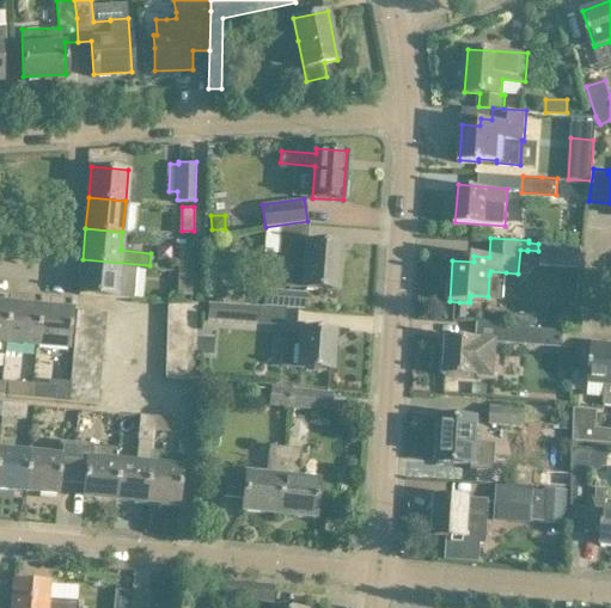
[(288,240),(286,272),(285,284),(304,286),(303,288),(337,290),(340,244),(307,241),(288,240)]
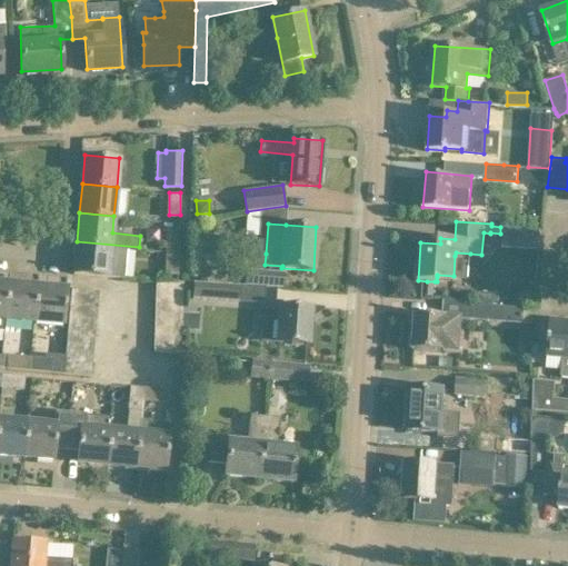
[(502,246),(540,248),(541,228),(504,226),(502,246)]
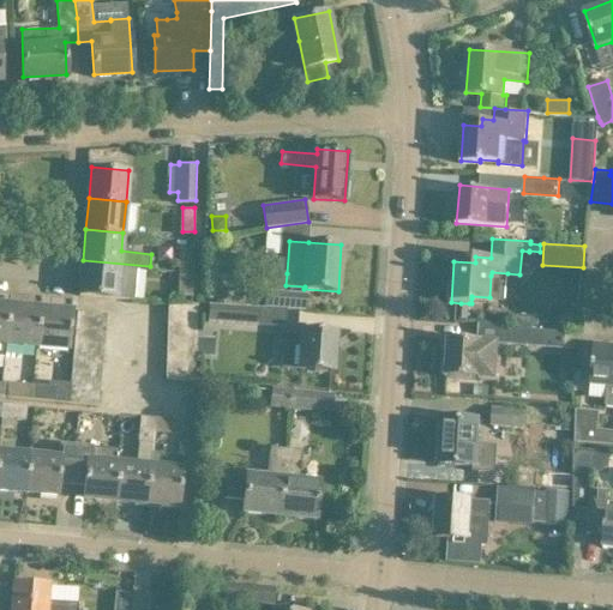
[(181,246),(180,271),(186,271),(187,267),(193,267),(194,246),(181,246)]
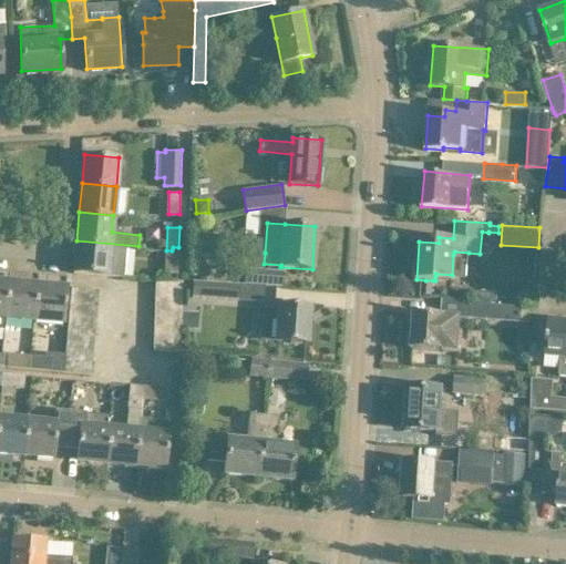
[(76,241),(73,270),(107,274),(125,276),(127,247),(139,248),(139,246),(76,241)]
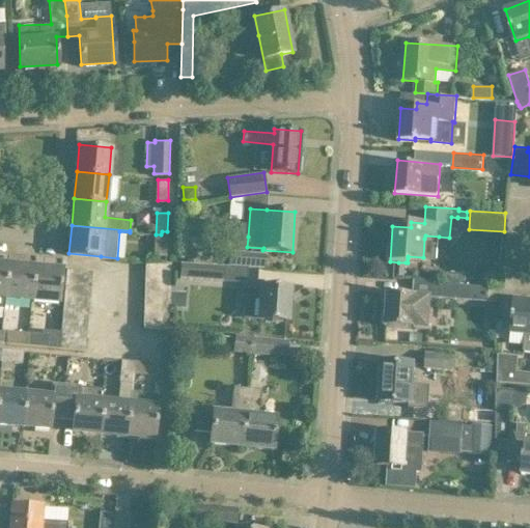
[(166,254),(167,231),(162,231),(161,234),(156,234),(155,254),(166,254)]
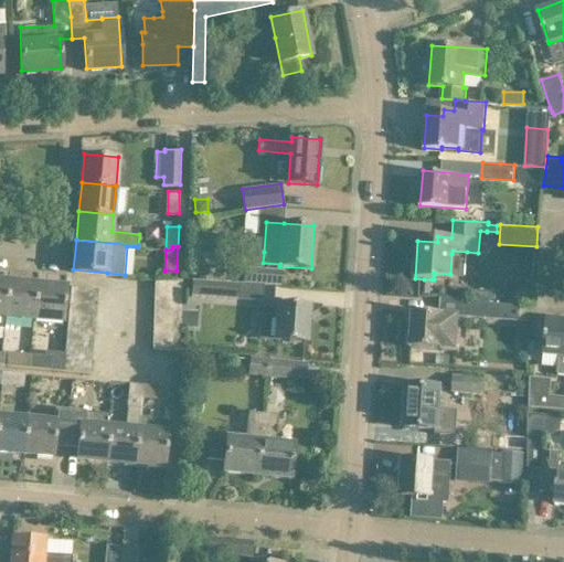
[(245,267),(244,282),(282,285),(283,269),(245,267)]
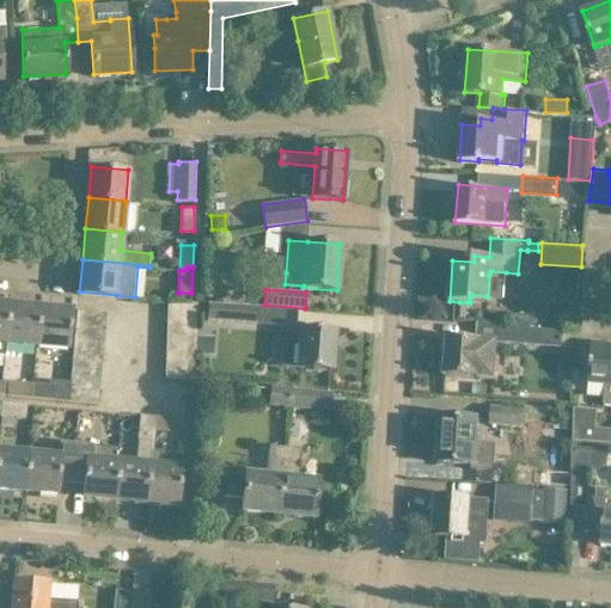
[(169,301),(169,315),(196,317),(197,301),(169,301)]
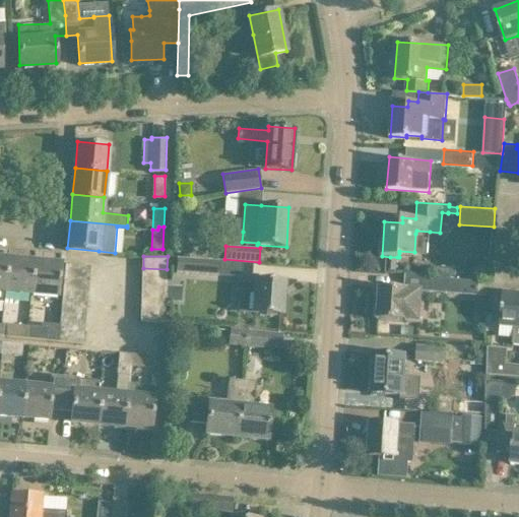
[(8,257),(5,288),(31,292),(34,260),(8,257)]
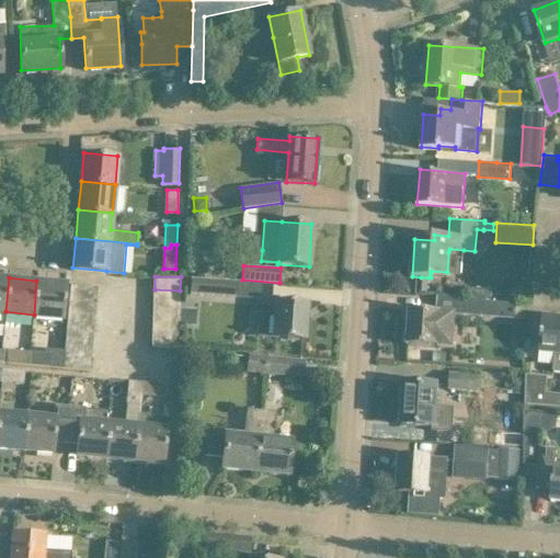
[(192,279),(191,295),(233,298),(235,282),(192,279)]
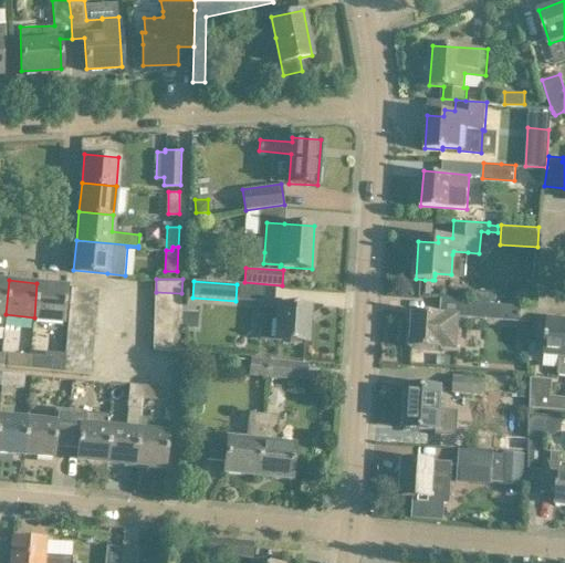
[(37,283),(34,318),(63,320),(66,287),(37,283)]
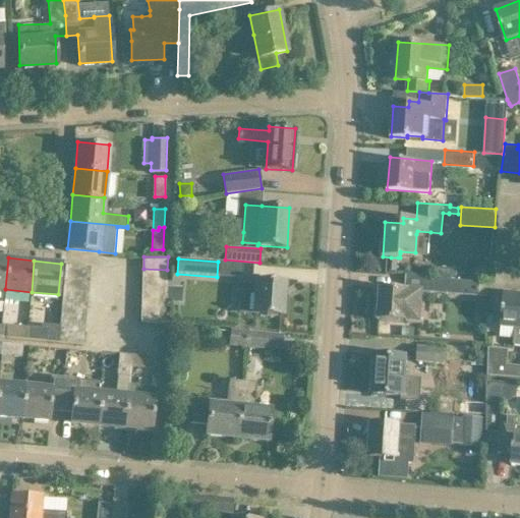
[(59,339),(82,341),(90,266),(66,264),(59,339)]
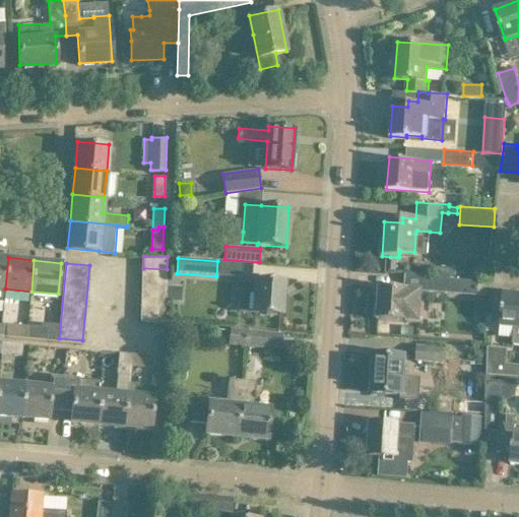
[(418,265),(417,273),(427,274),(429,274),(429,265),(418,265)]
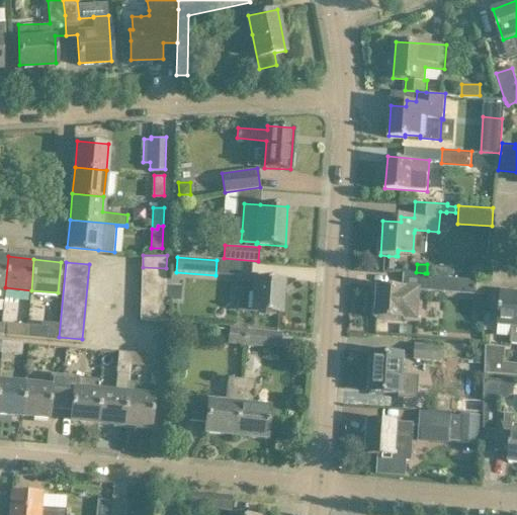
[(435,264),(434,273),(454,274),(455,266),(435,264)]
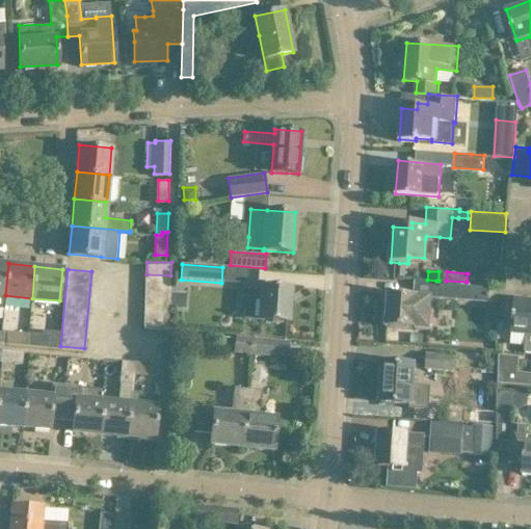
[(147,274),(145,314),(169,315),(170,275),(147,274)]
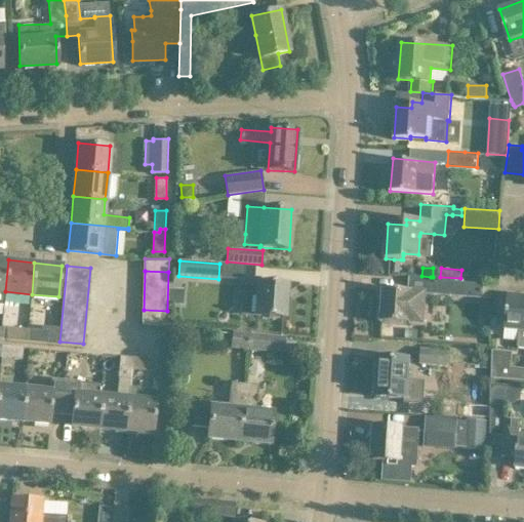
[(284,318),(286,283),(260,282),(260,276),(240,274),(239,290),(258,291),(256,316),(284,318)]
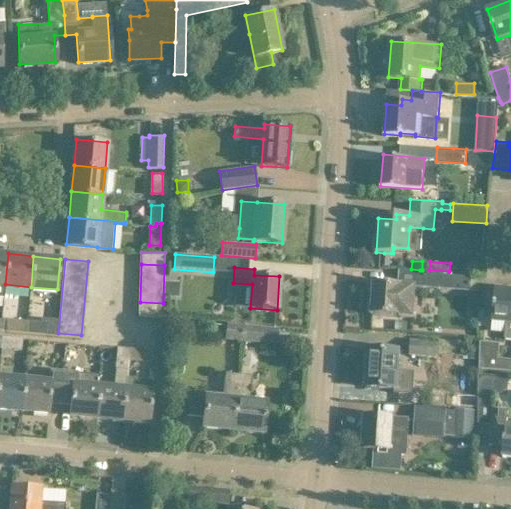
[(422,270),(420,270),(419,285),(446,287),(448,273),(422,270)]
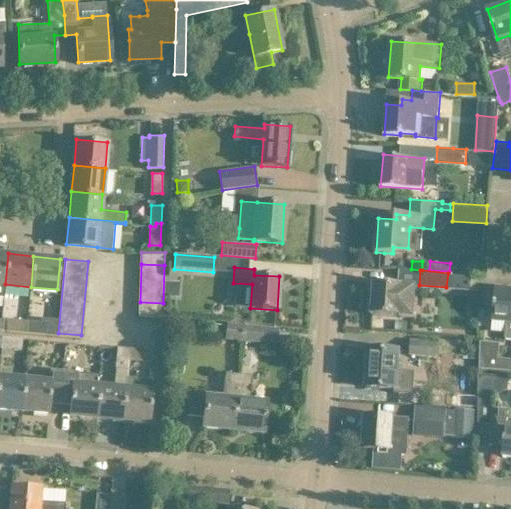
[(417,284),(373,281),(372,299),(370,299),(369,311),(371,312),(371,313),(415,316),(417,284)]
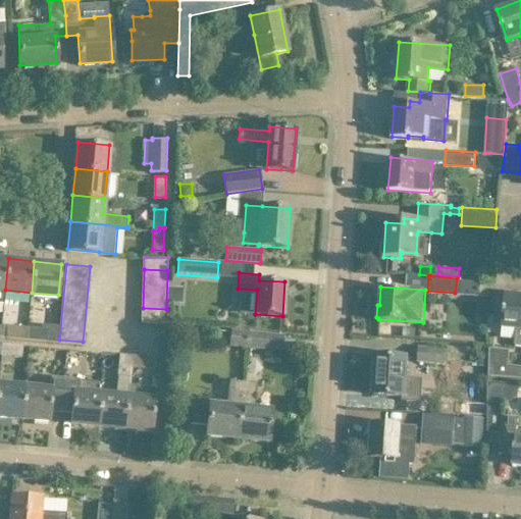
[(168,289),(168,303),(184,303),(185,289),(168,289)]
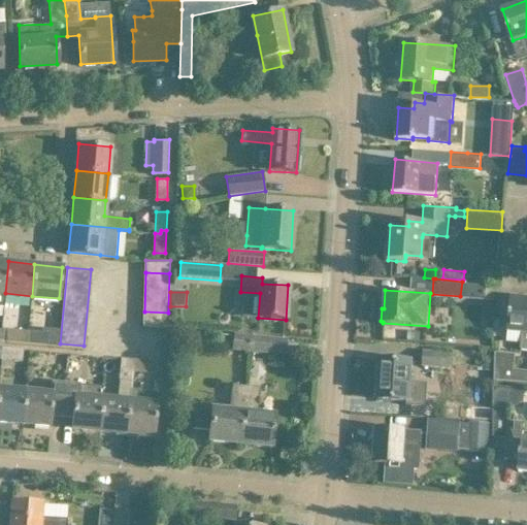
[(526,299),(511,298),(507,331),(523,332),(522,349),(526,349),(526,299)]
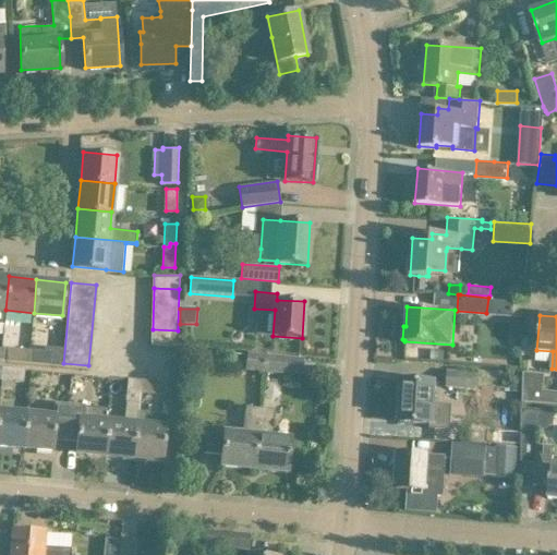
[(178,344),(178,330),(153,329),(152,342),(178,344)]
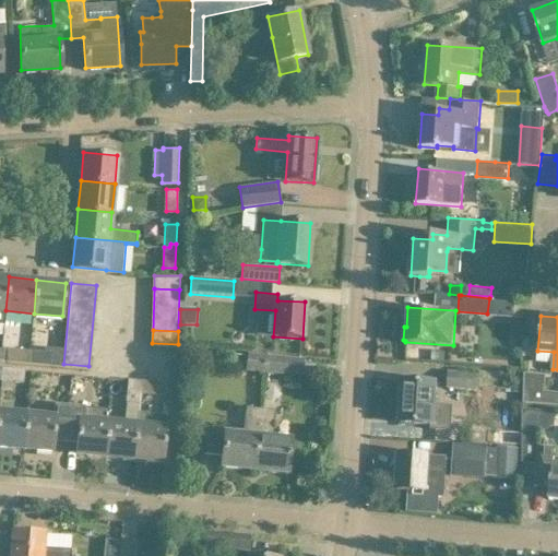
[(8,359),(32,362),(32,354),(28,354),(28,349),(9,347),(8,359)]
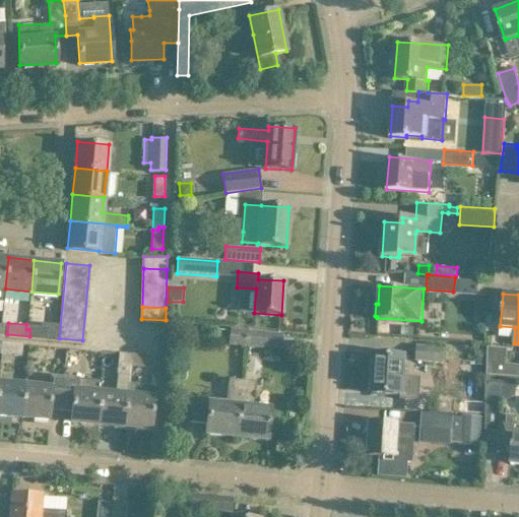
[(29,329),(29,336),(47,337),(48,326),(26,324),(26,329),(29,329)]
